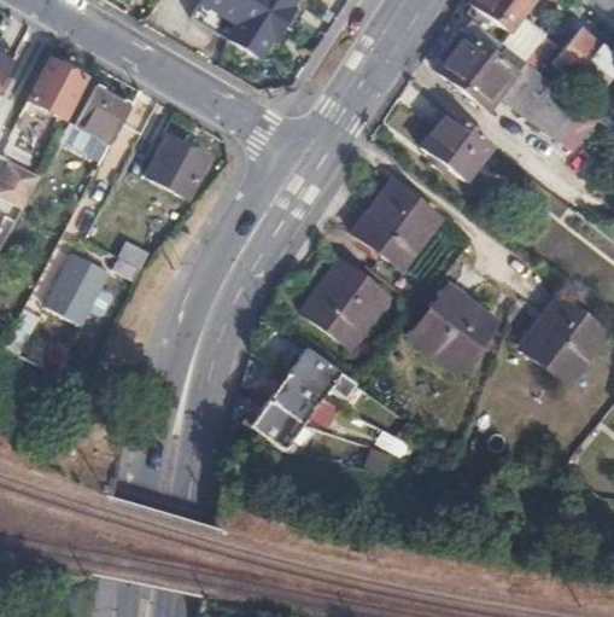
[(276,56),(311,0),(203,0),(194,16),(265,59),(276,56)]
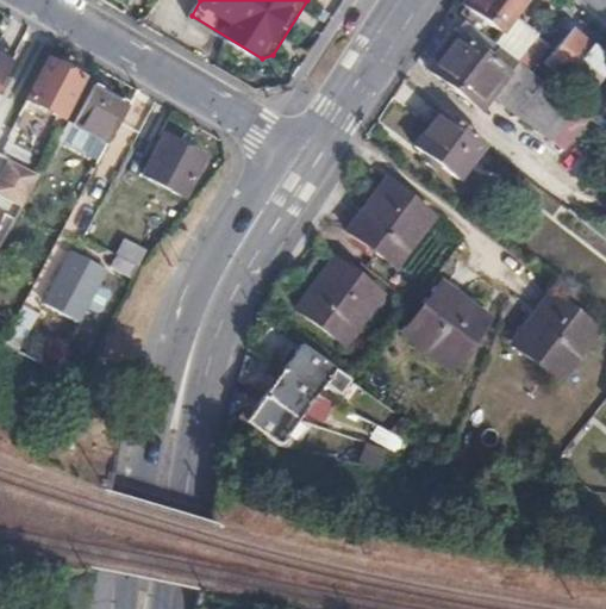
[(466,4),(458,13),(466,19),(517,60),(536,36),(512,18),(528,0),(463,0),(463,1),(466,4)]
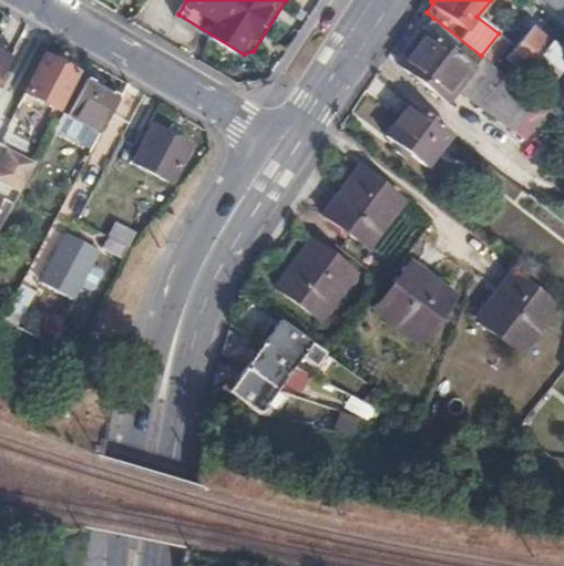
[(481,55),(433,18),(399,63),(451,103),(460,91),(512,130),(526,112),(539,99),(493,64),(481,55)]
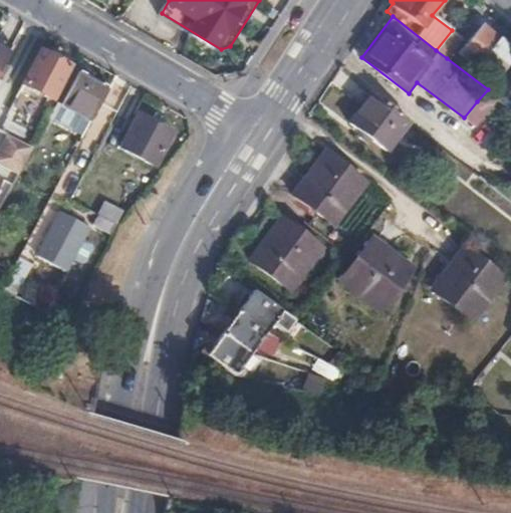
[(496,80),(510,62),(510,48),(482,24),(460,50),(496,80)]
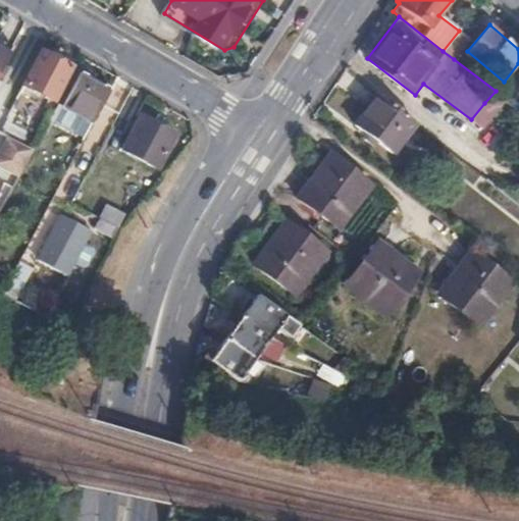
[(470,39),(459,31),(443,51),(454,59),(470,39)]
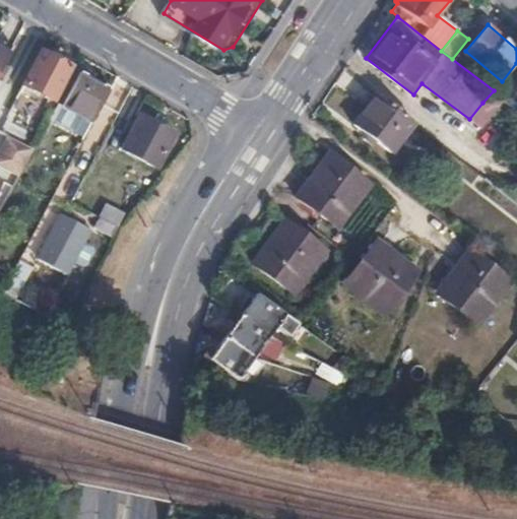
[(0,72),(14,45),(0,37),(0,72)]
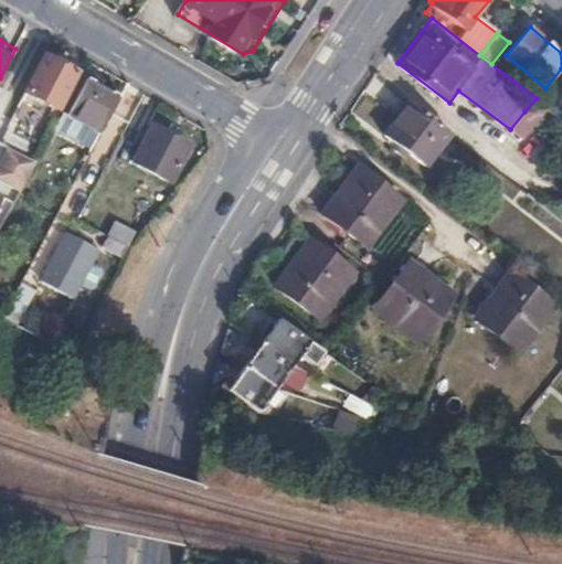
[(25,55),(8,87),(24,96),(28,91),(62,108),(81,72),(46,54),(41,63),(25,55)]
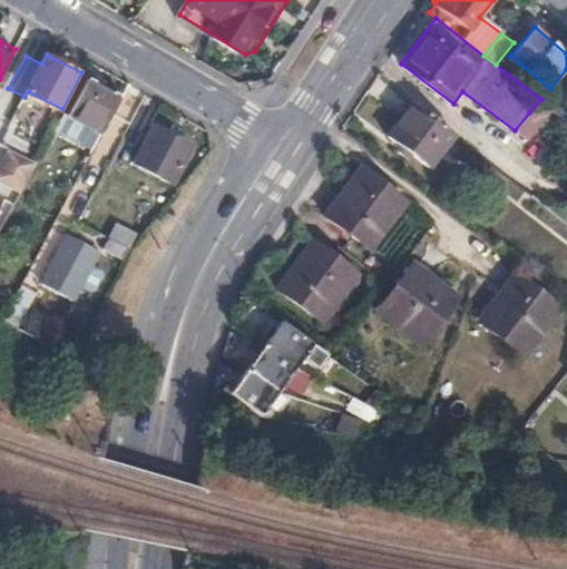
[(66,133),(95,149),(124,95),(95,78),(66,133)]
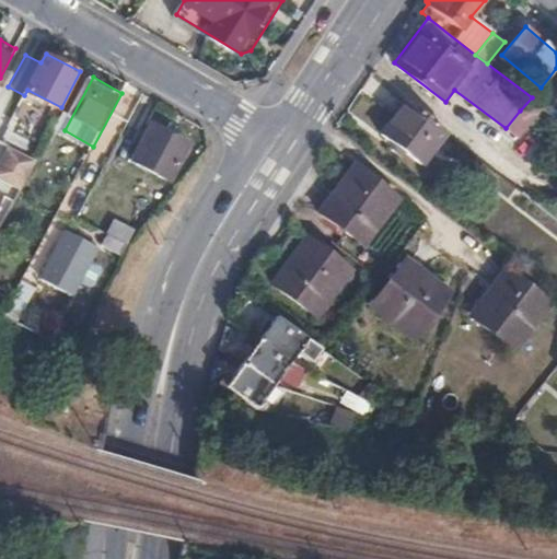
[(532,97),(520,111),(531,119),(543,105),(532,97)]
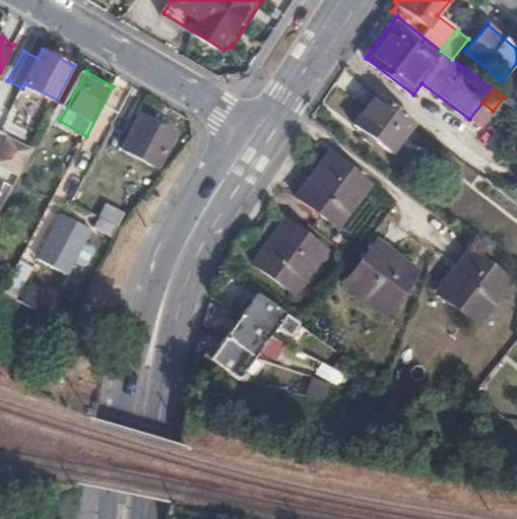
[(413,122),(378,93),(356,122),(392,150),(413,122)]
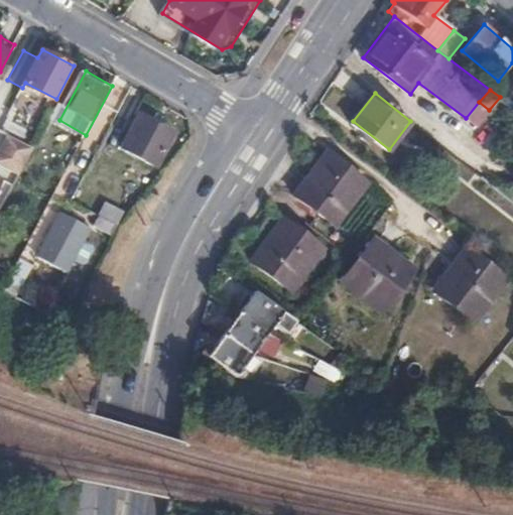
[(142,113),(123,148),(156,166),(174,131),(142,113)]
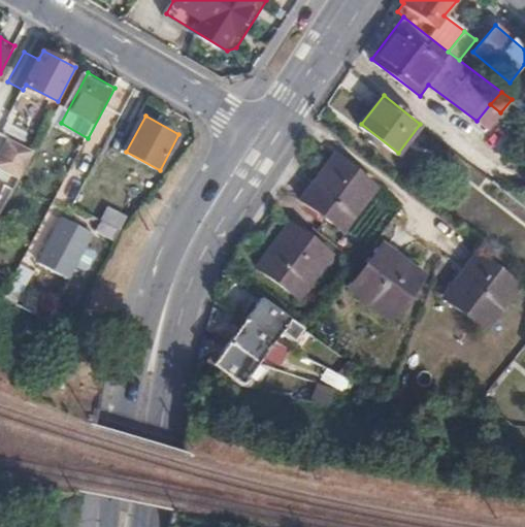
[(5,137),(0,150),(0,169),(24,178),(35,149),(5,137)]
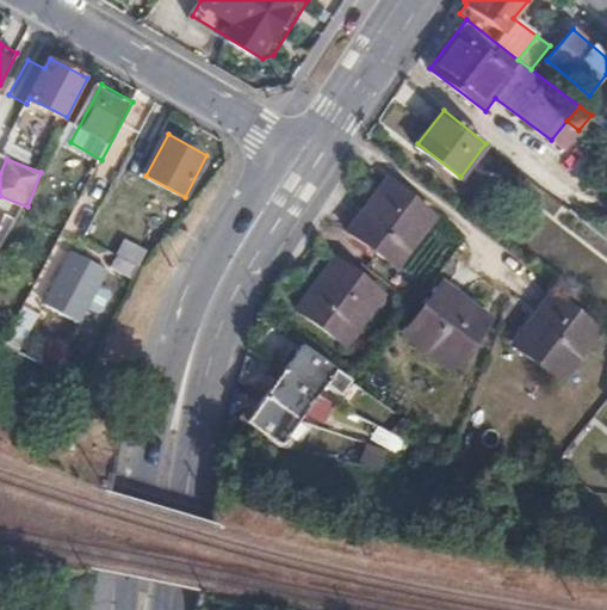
[(433,216),(388,182),(367,208),(364,207),(346,230),(395,266),(433,216)]
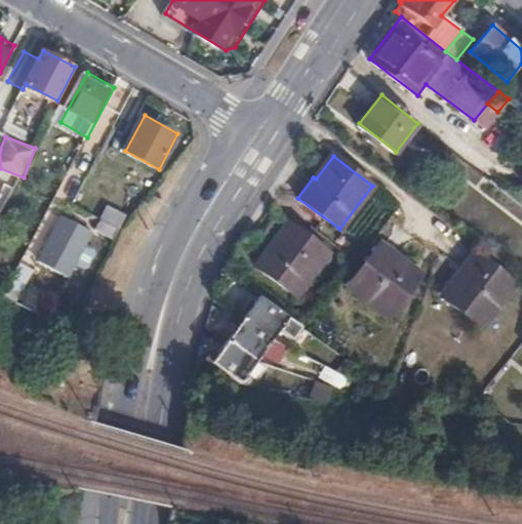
[(96,232),(117,240),(127,212),(107,205),(96,232)]
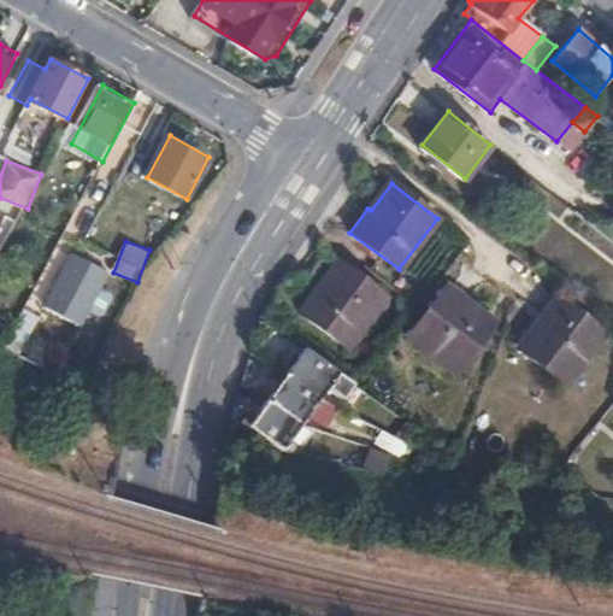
[(74,256),(47,306),(80,323),(87,310),(100,286),(107,273),(74,256)]
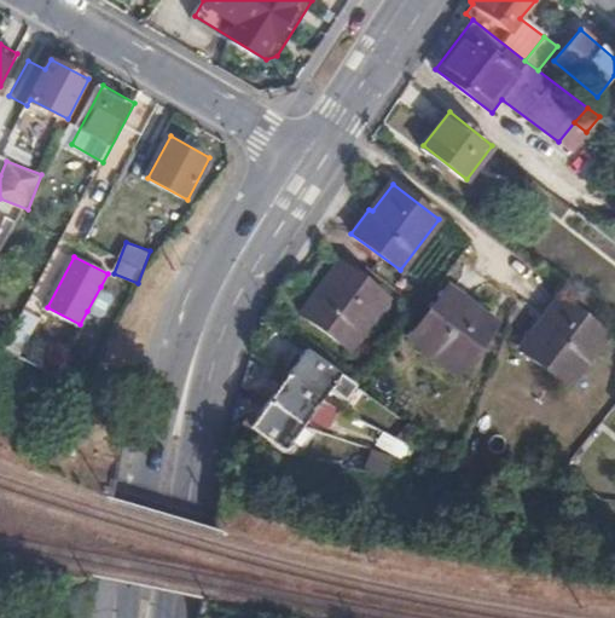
[(323,287),(302,315),(347,350),(387,299),(337,263),(320,284),(323,287)]
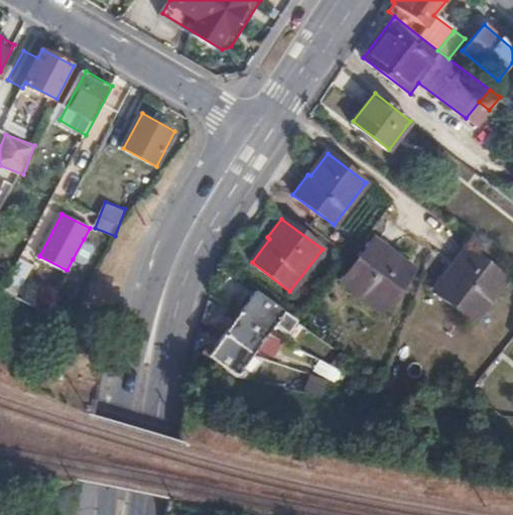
[(375,238),(343,281),(382,310),(413,268),(375,238)]
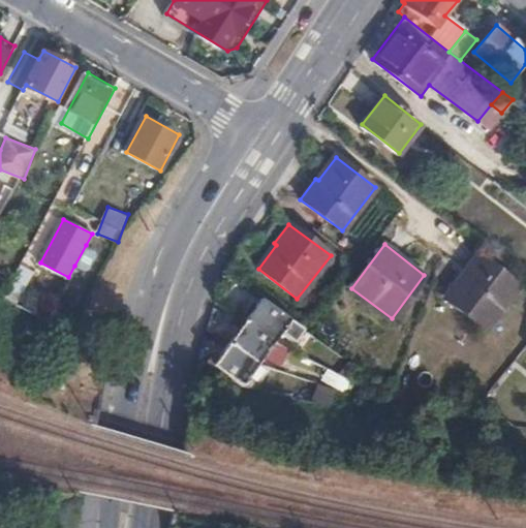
[(86,245),(74,266),(85,271),(90,270),(97,256),(96,251),(86,245)]
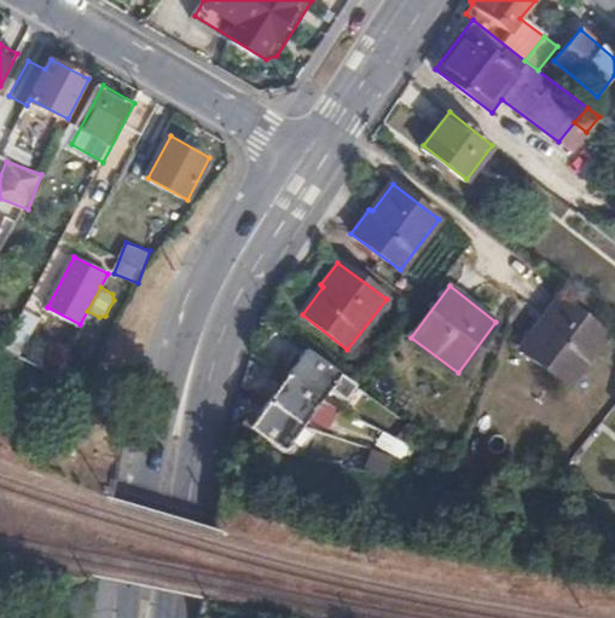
[(558,299),(521,348),(568,383),(605,334),(558,299)]
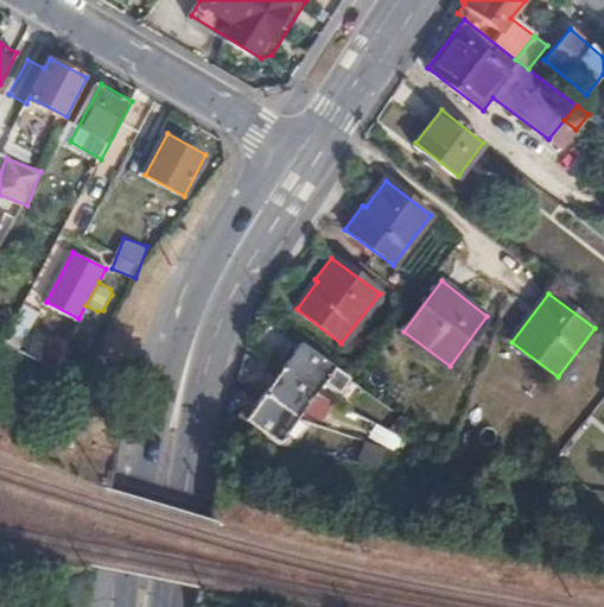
[(0,332),(7,335),(14,322),(0,315),(0,332)]
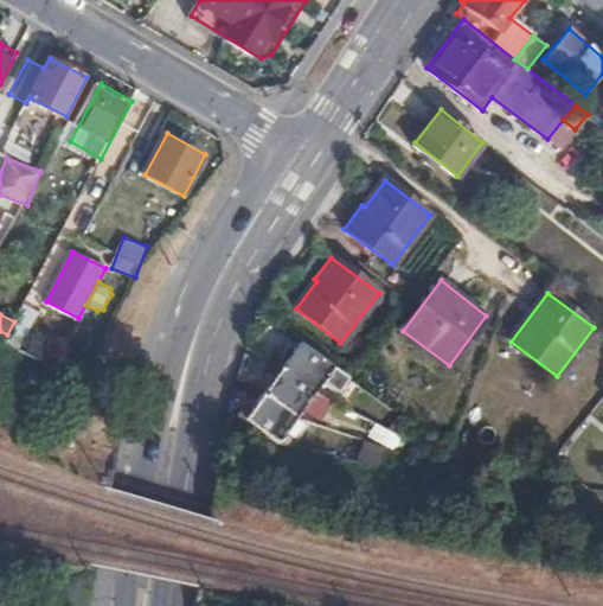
[(300,343),(282,368),(315,391),(322,381),(338,393),(348,377),(300,343)]
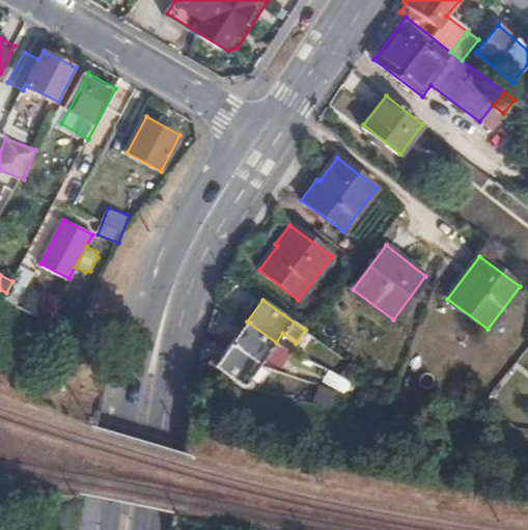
[(247,322),(232,343),(260,363),(271,350),(283,356),(277,369),(286,372),(292,360),(298,363),(297,368),(324,380),(331,369),(294,352),(276,342),(247,322)]
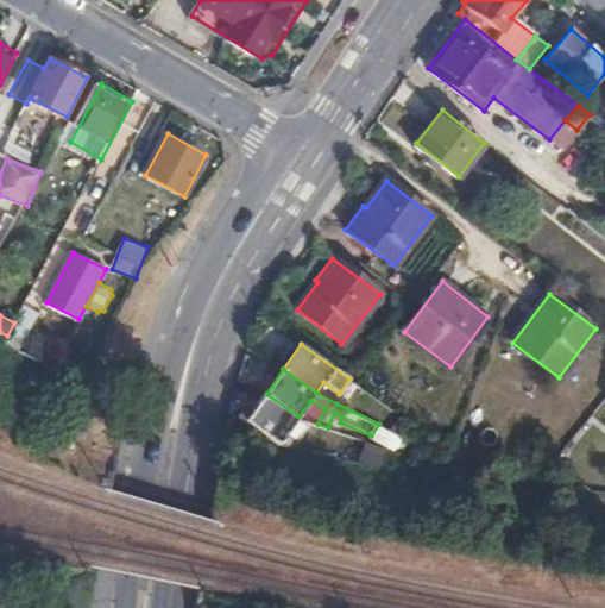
[(266,394),(247,420),(282,444),(295,445),(301,437),(290,430),(298,417),(266,394)]
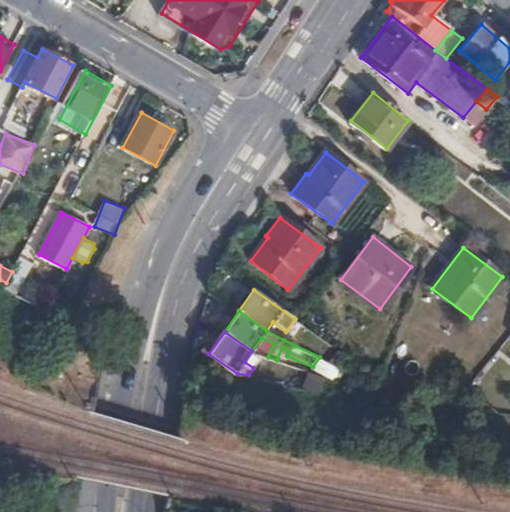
[(330,342),(320,357),(348,371),(356,361),(330,342)]
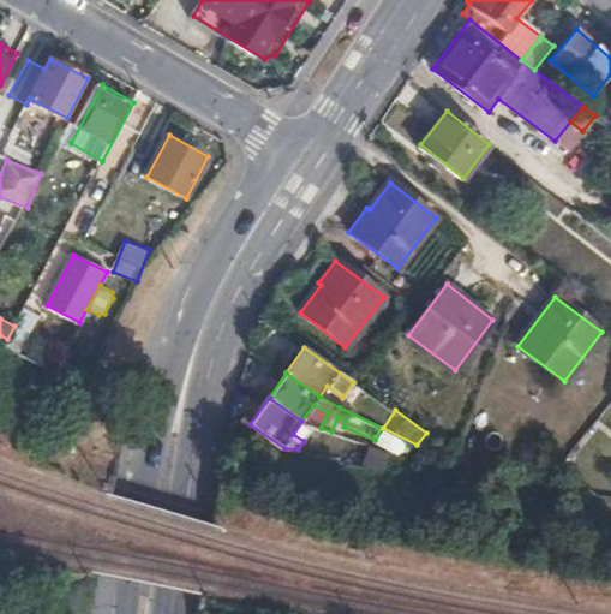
[(372,445),(363,462),(395,468),(406,455),(372,445)]
